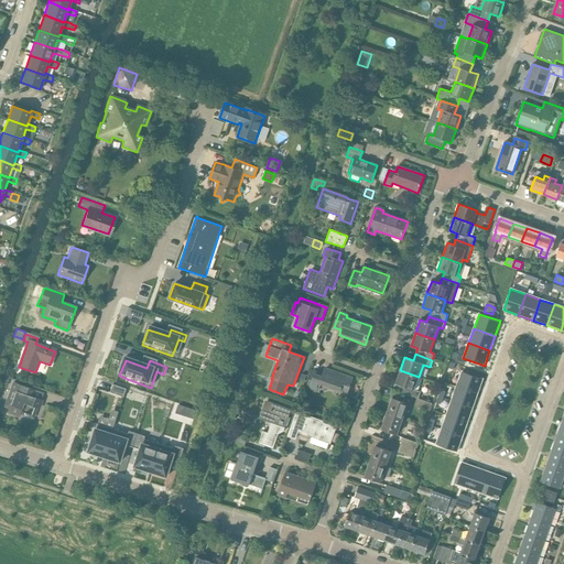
[(353,379),(325,369),(324,376),(313,372),(307,388),(318,392),(321,386),(347,396),(353,379)]
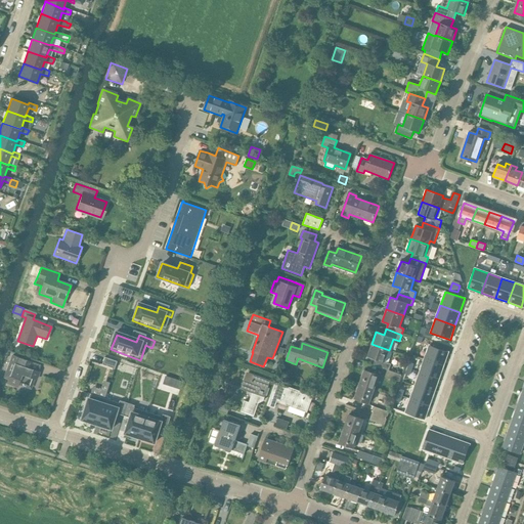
[(385,362),(389,350),(372,344),(367,356),(375,359),(374,364),(387,369),(389,370),(391,363),(385,362)]
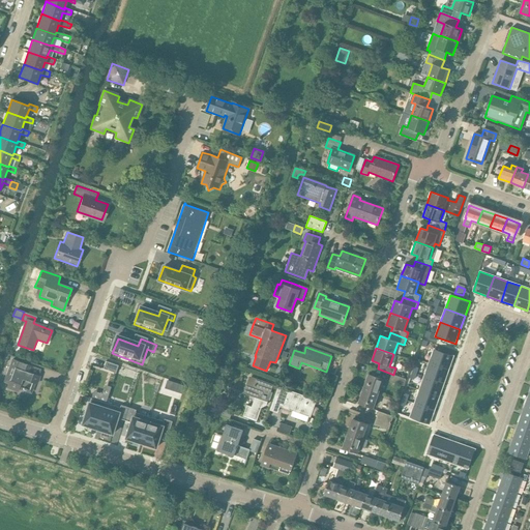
[(434,350),(429,363),(448,371),(453,356),(434,350)]
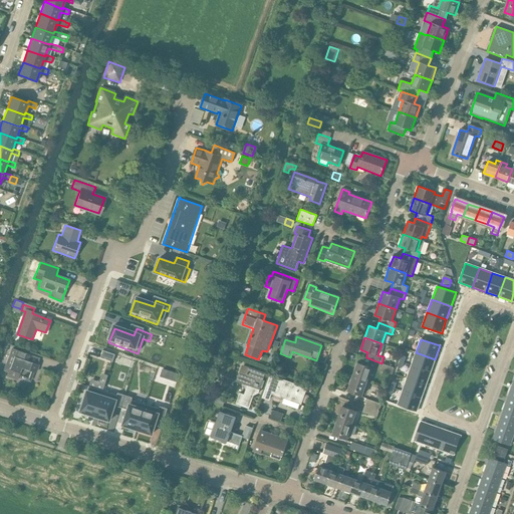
[(35,371),(38,364),(26,360),(28,354),(11,348),(3,370),(8,372),(7,375),(16,379),(17,376),(29,380),(33,371),(35,371)]
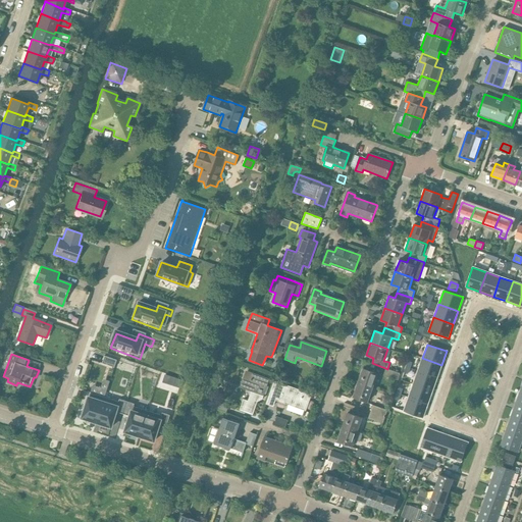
[(105,356),(102,363),(106,365),(114,368),(116,360),(109,358),(105,356)]
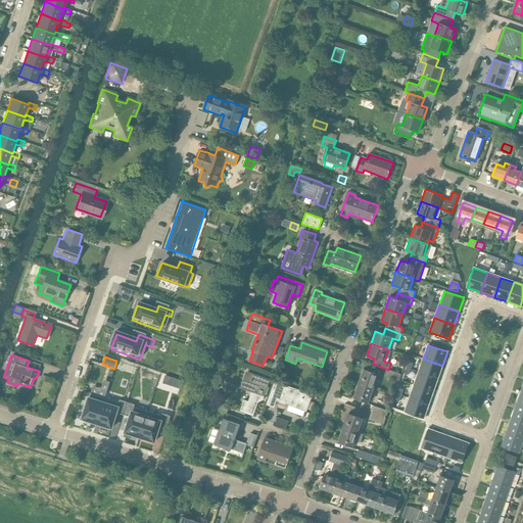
[(423,359),(419,372),(437,379),(442,366),(423,359)]
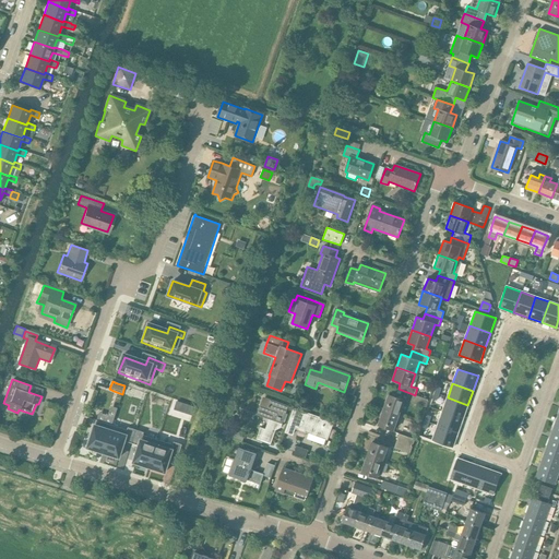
[(383,409),(400,415),(405,400),(389,394),(383,409)]
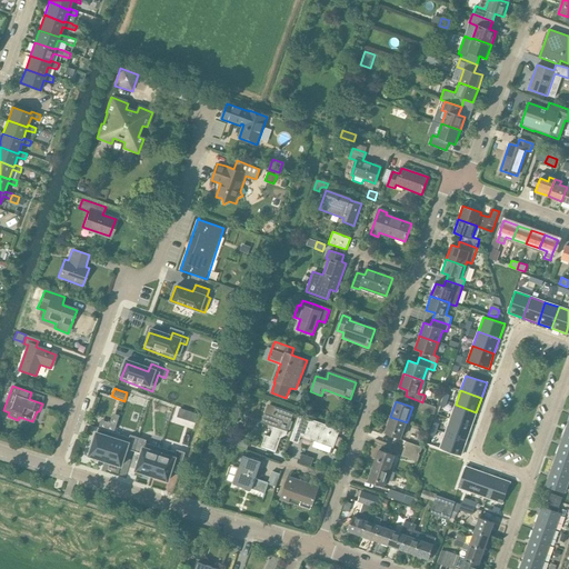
[(432,406),(422,402),(420,401),(418,409),(433,415),(437,407),(432,406)]
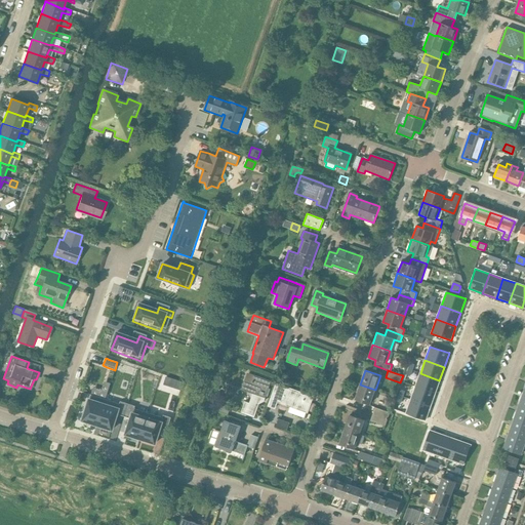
[(244,401),(241,412),(254,416),(258,404),(263,402),(265,398),(267,392),(270,381),(247,373),(241,390),(252,393),(252,394),(249,403),(244,401)]
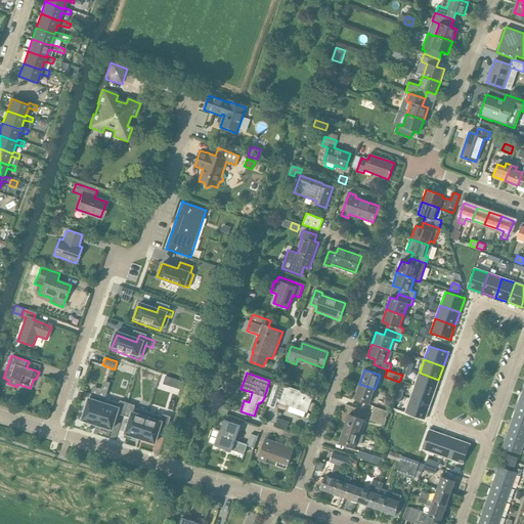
[(420,373),(415,386),(434,392),(438,380),(420,373)]
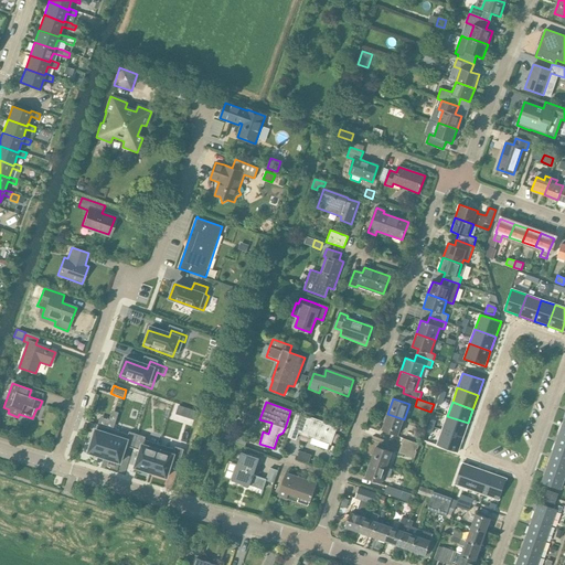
[(178,405),(176,414),(183,416),(185,407),(178,405)]
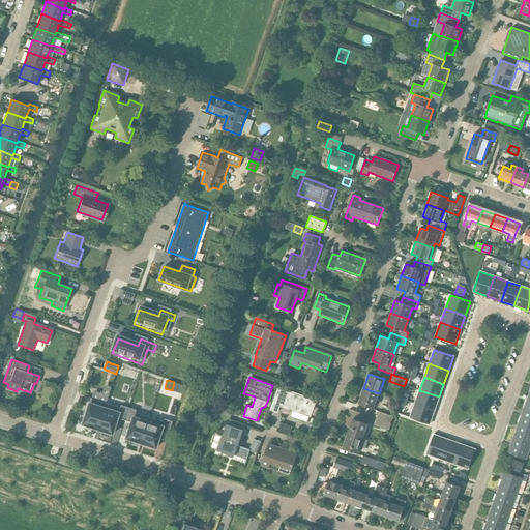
[(310,416),(316,400),(278,387),(274,398),(270,410),(276,412),(280,405),(310,416)]
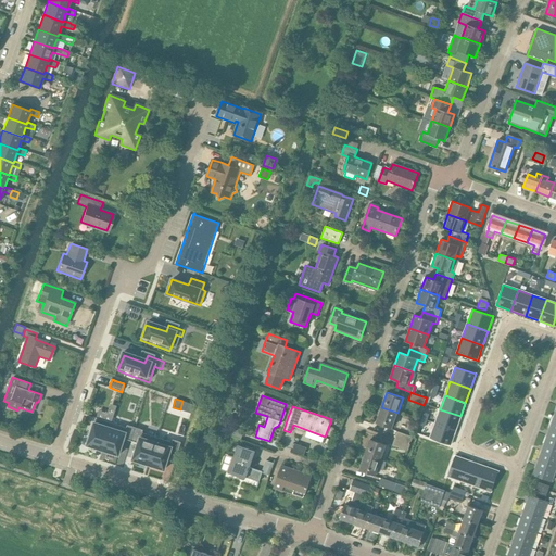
[(392,428),(397,413),(381,407),(376,422),(392,428)]
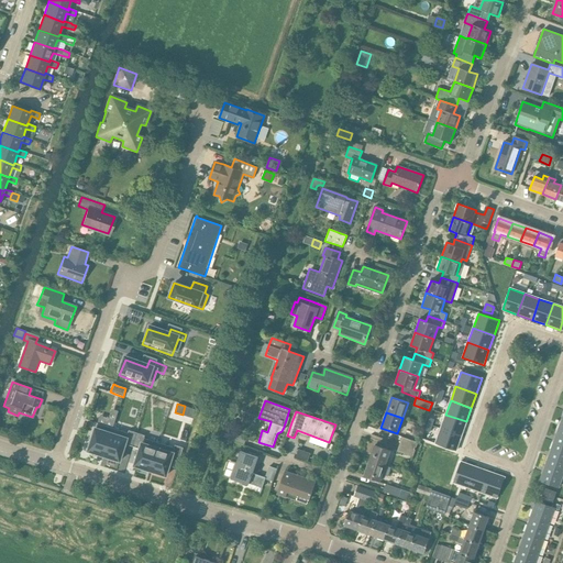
[(445,415),(441,429),(461,437),(466,421),(445,415)]
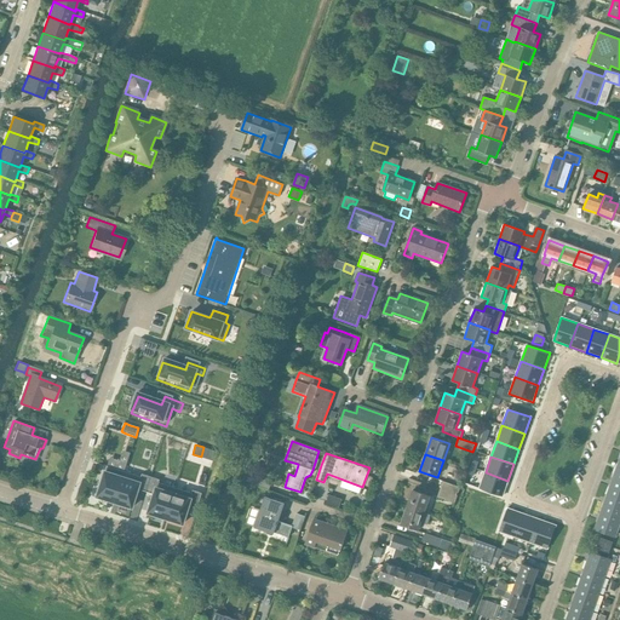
[(97,497),(97,498),(115,503),(116,499),(125,471),(108,466),(98,493),(97,497)]
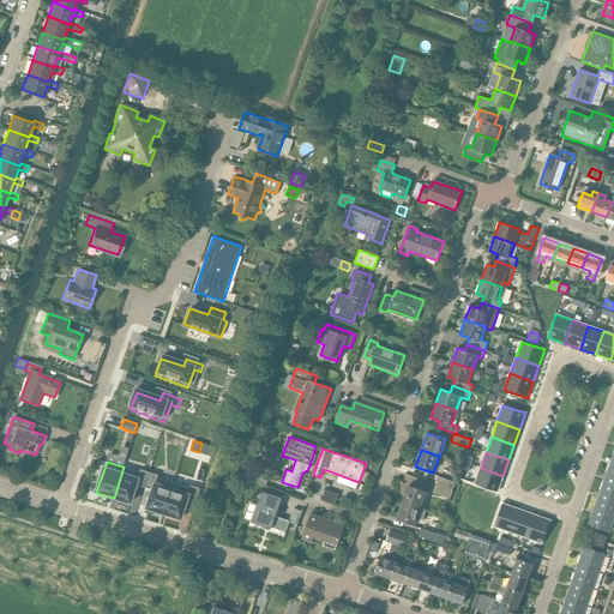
[(114,498),(126,503),(131,504),(132,500),(137,485),(145,487),(149,473),(140,470),(140,473),(124,467),(115,494),(114,498)]
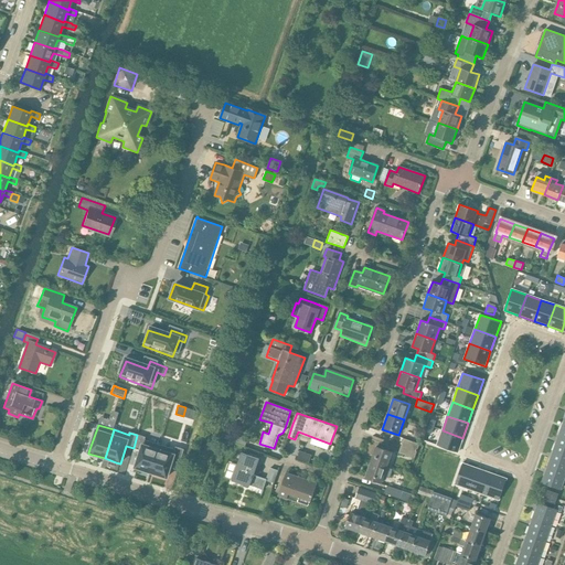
[(443,430),(437,446),(458,452),(462,438),(443,430)]
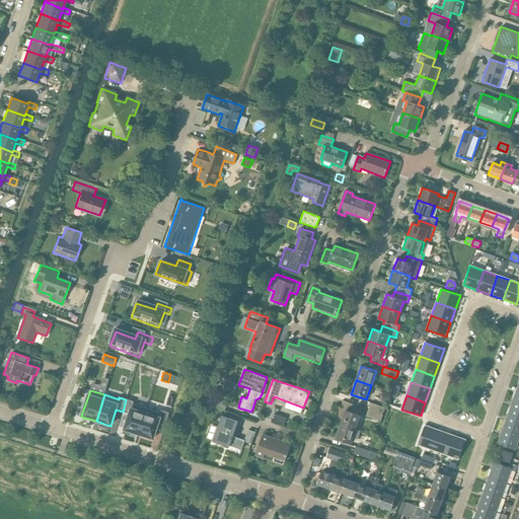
[(225,410),(227,403),(212,398),(210,404),(209,409),(215,411),(216,406),(225,410)]
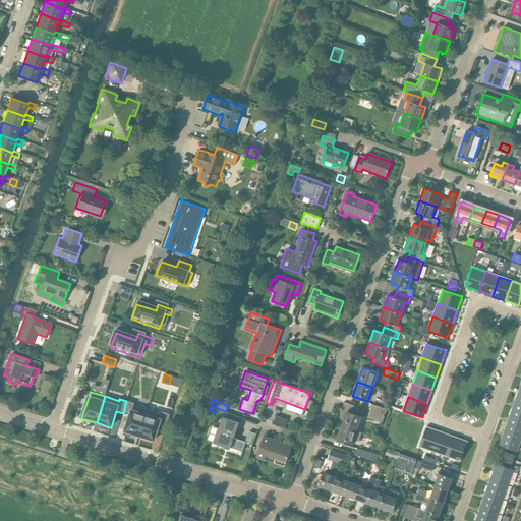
[(126,401),(123,413),(128,415),(124,429),(123,431),(138,437),(139,436),(139,435),(148,410),(133,405),(134,403),(126,401)]
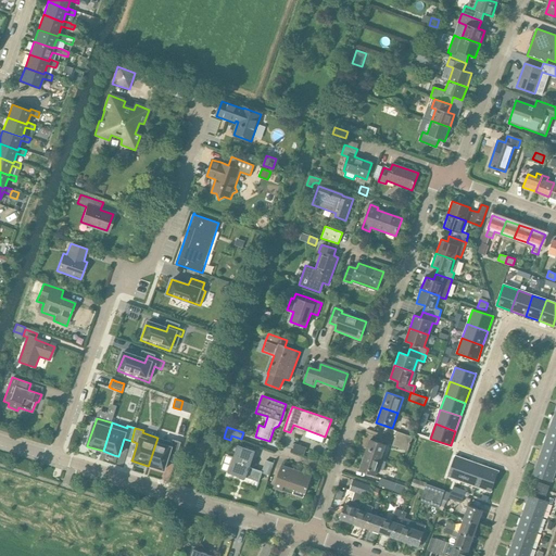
[(555,447),(555,430),(550,428),(544,443),(555,447)]
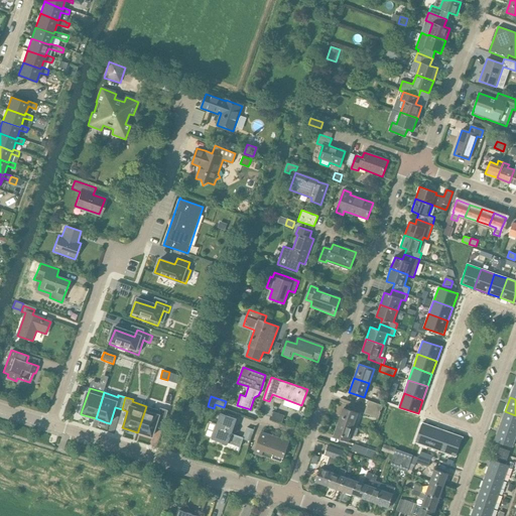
[(380,411),(381,412),(383,405),(369,400),(366,406),(380,411)]
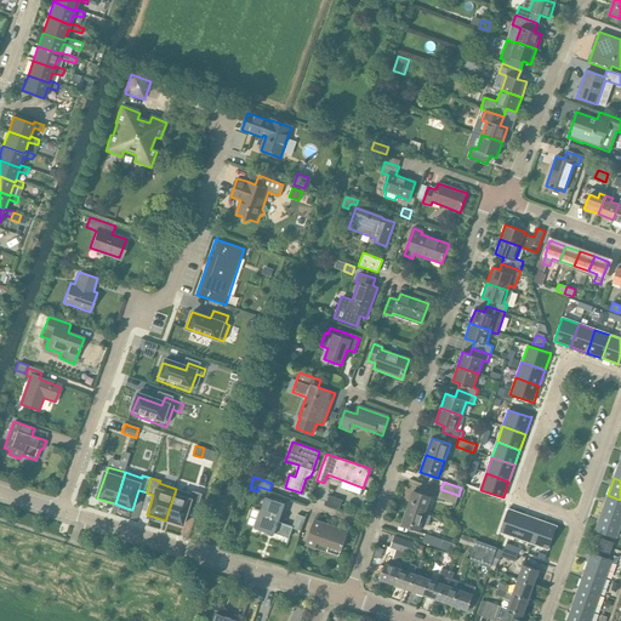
[(166,519),(165,520),(166,520),(183,527),(184,524),(189,506),(191,507),(197,508),(201,494),(195,491),(193,491),(193,494),(176,489),(166,518),(166,519)]
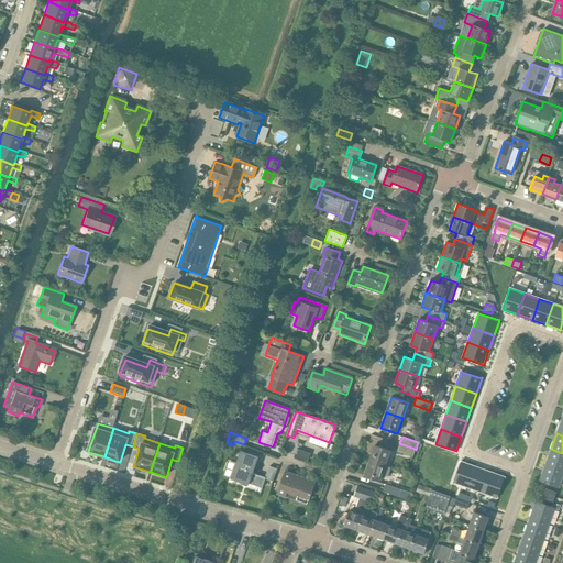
[(412,456),(416,450),(415,449),(399,443),(397,451),(412,456)]
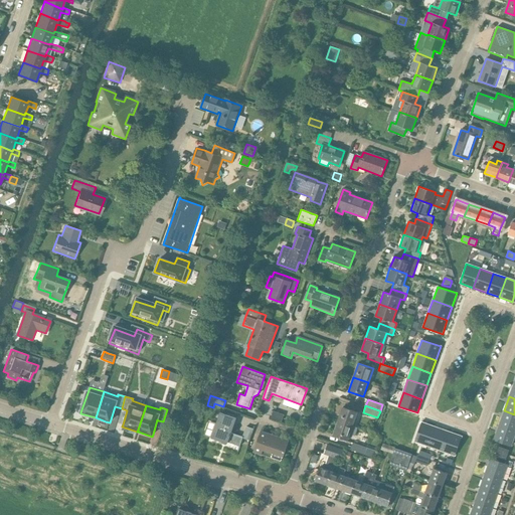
[(338,420),(353,425),(358,412),(343,407),(338,420)]
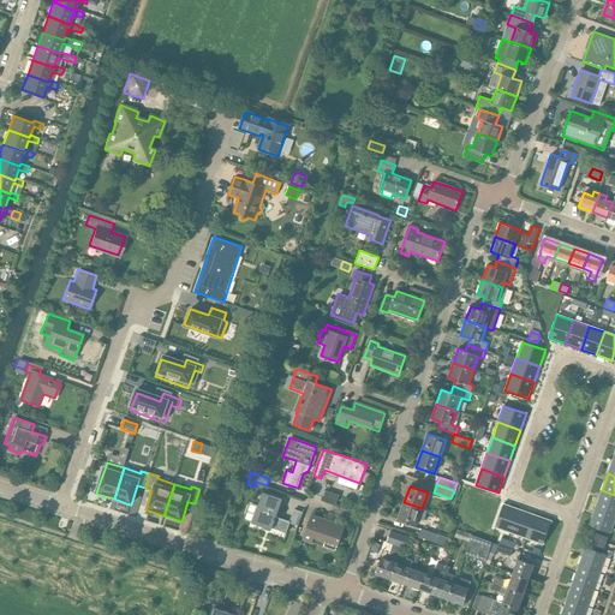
[(614,514),(614,495),(602,490),(596,508),(614,514)]
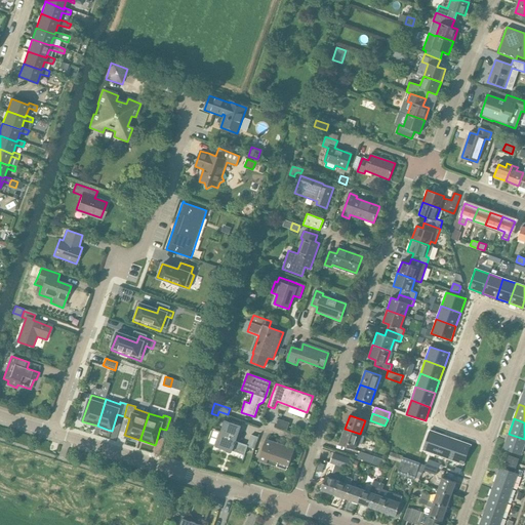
[(278,419),(276,427),(287,430),(289,422),(278,419)]
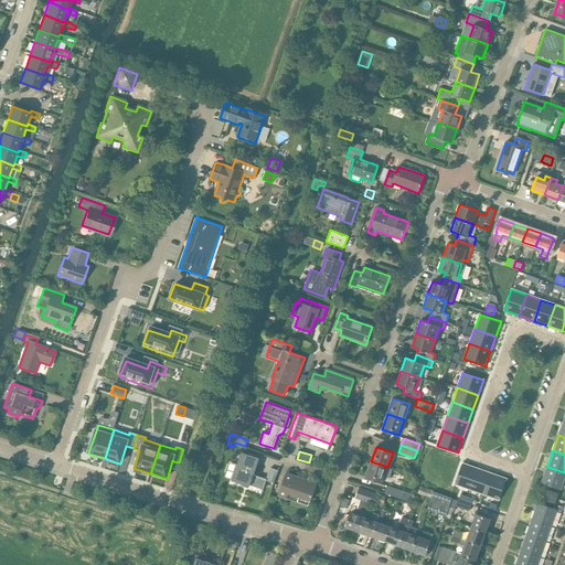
[(241,452),(232,480),(249,487),(249,484),(263,489),(266,480),(253,476),(259,459),(241,452)]
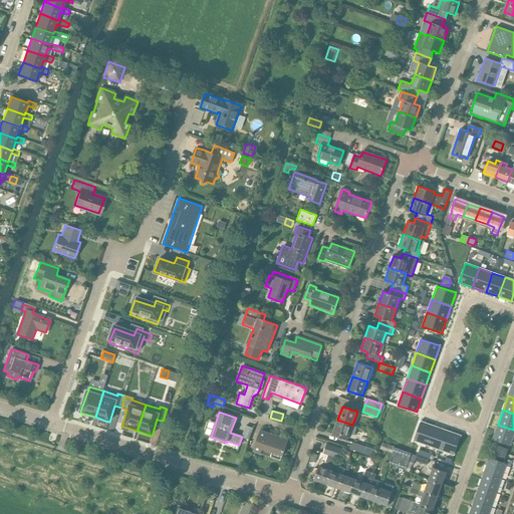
[(356,427),(352,425),(337,420),(332,434),(347,440),(349,433),(354,435),(356,427)]
